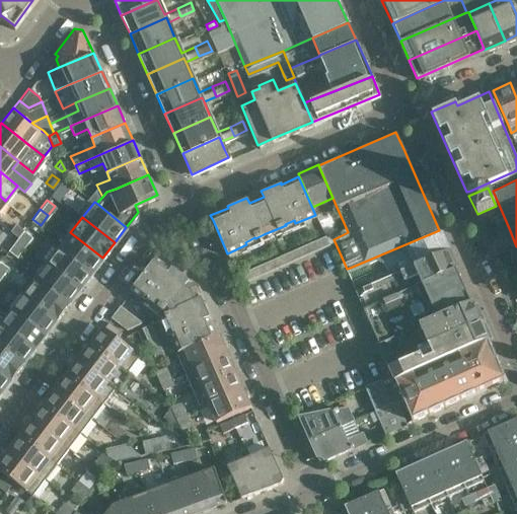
[(23,226),(14,219),(8,226),(17,233),(23,226)]
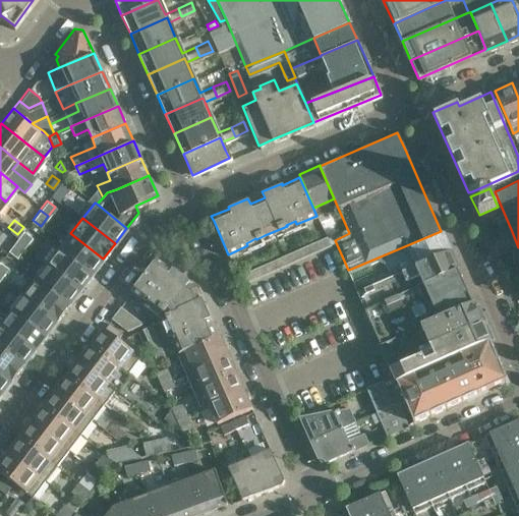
[(335,240),(349,233),(346,226),(327,235),(330,242),(332,241),(335,240)]
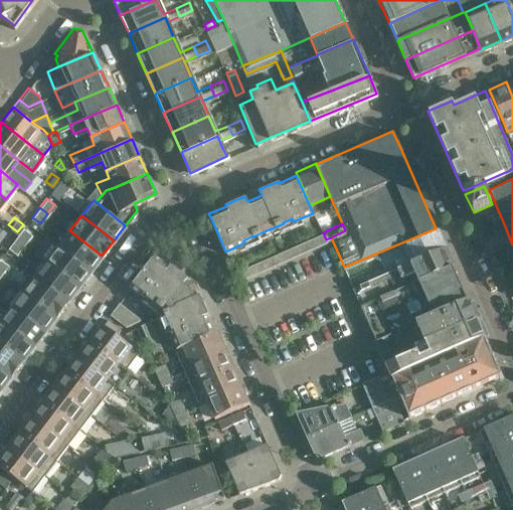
[(31,233),(24,227),(16,237),(24,243),(31,233)]
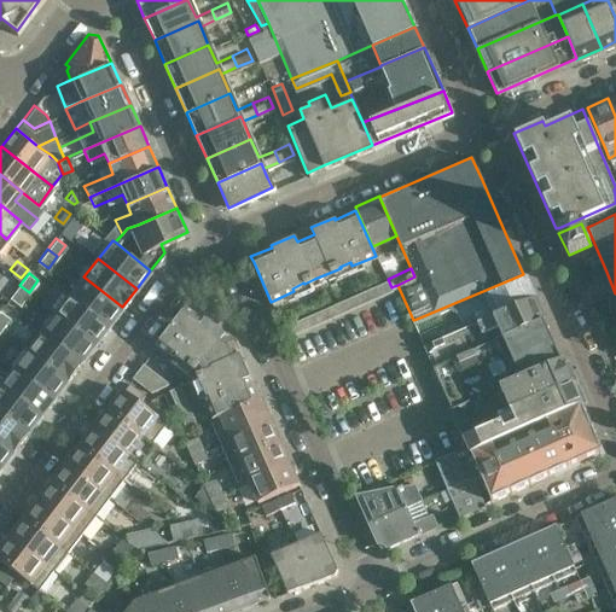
[(523,274),(483,291),(445,308),(453,328),(492,313),(533,295),(523,274)]
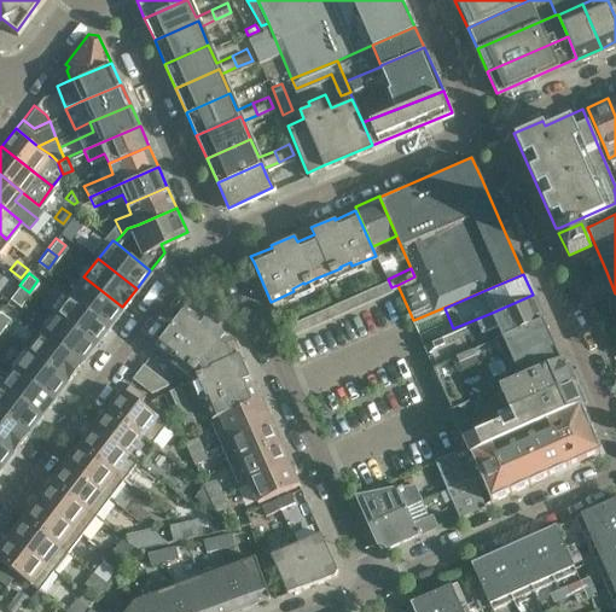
[(109,324),(122,307),(83,277),(70,295),(109,324)]
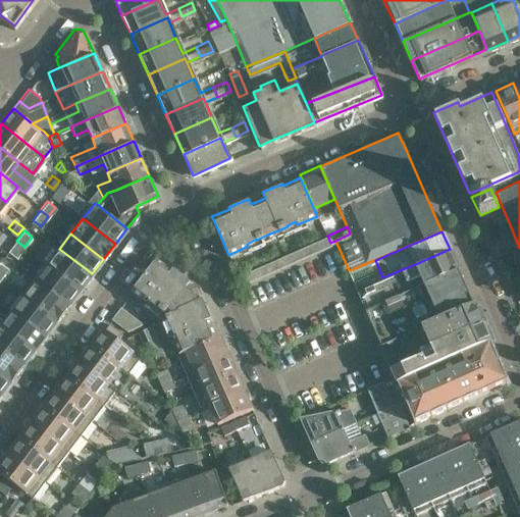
[(326,234),(238,273),(241,282),(330,243),(327,236),(326,234)]
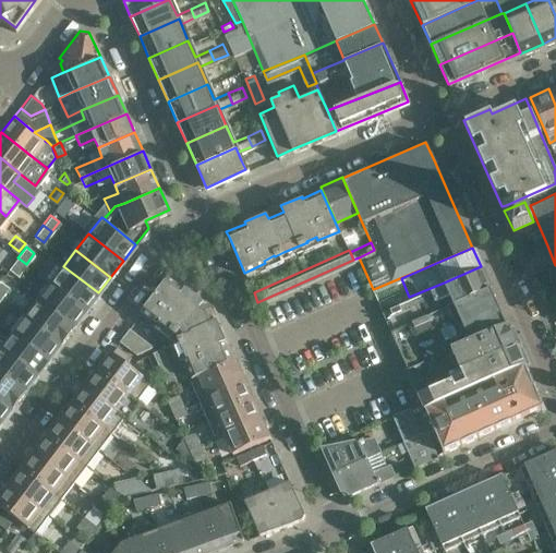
[(26,264),(17,257),(10,267),(19,274),(26,264)]
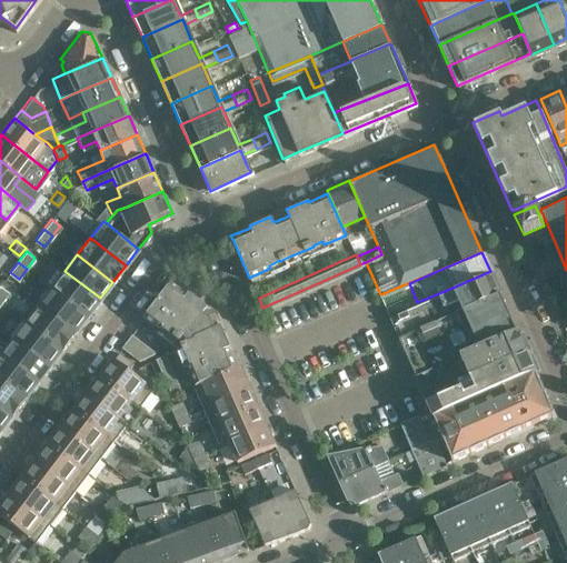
[(65,271),(52,288),(55,290),(87,314),(100,298),(65,271)]
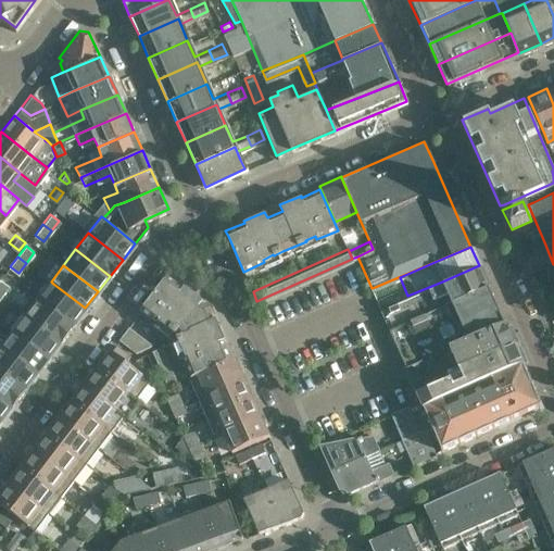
[(479,265),(442,282),(407,296),(380,308),(389,327),(488,285),(479,265)]
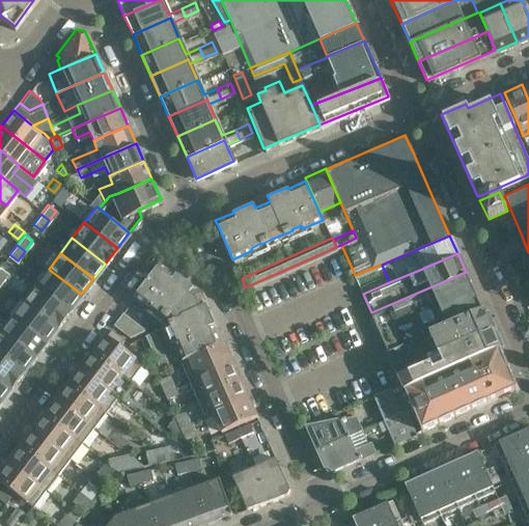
[(159,261),(133,295),(150,308),(152,307),(166,316),(168,321),(174,336),(172,338),(182,358),(187,356),(219,341),(211,324),(214,323),(204,303),(202,304),(197,294),(191,287),(192,285),(175,272),(173,274),(159,261)]
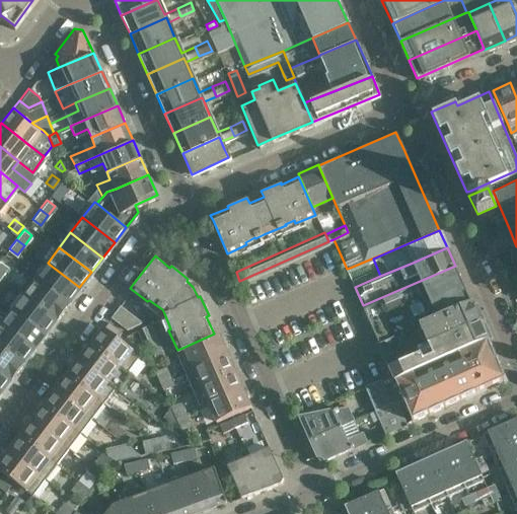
[(8,267),(0,261),(0,275),(1,276),(8,267)]
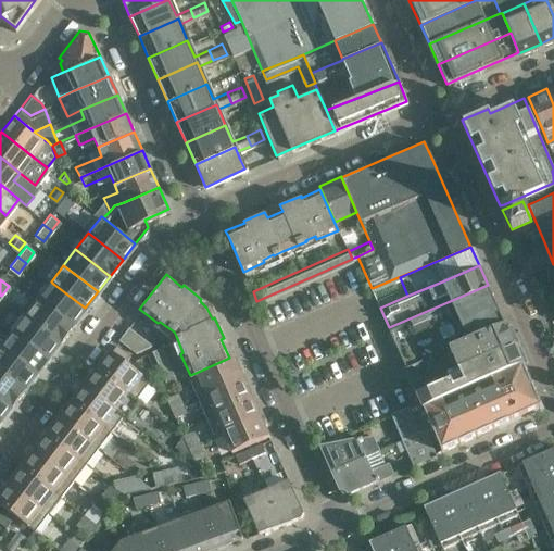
[(39,297),(41,299),(73,324),(85,308),(53,284),(51,282),(39,297)]
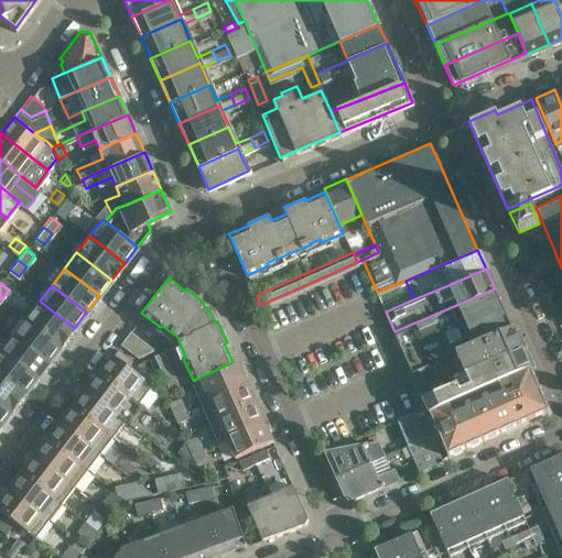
[(504,307),(495,288),(395,331),(403,351),(504,307)]
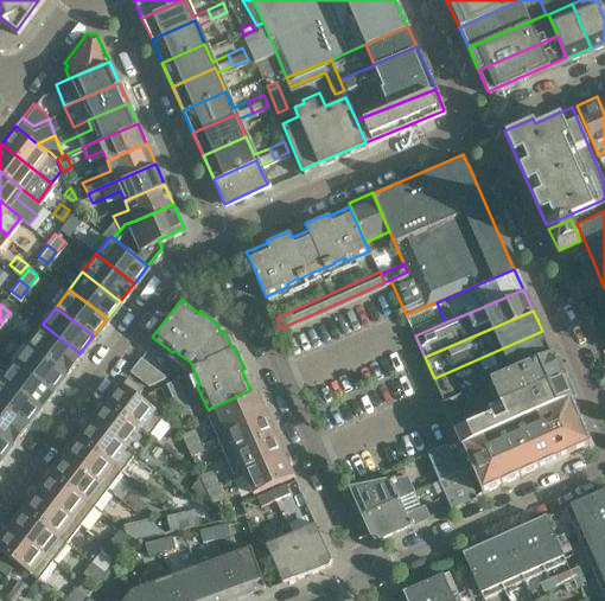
[(20,338),(27,343),(65,372),(80,353),(45,326),(34,319),(20,338)]
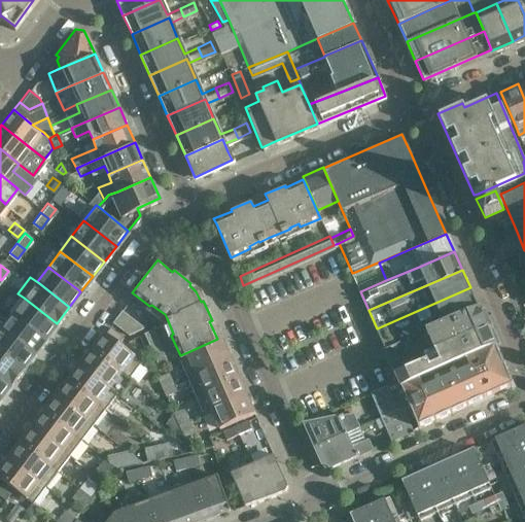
[(479,306),(470,287),(377,328),(384,347),(479,306)]
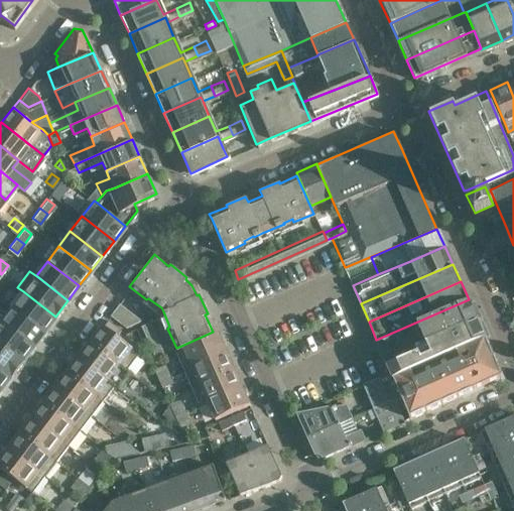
[(44,331),(55,316),(23,291),(12,306),(44,331)]
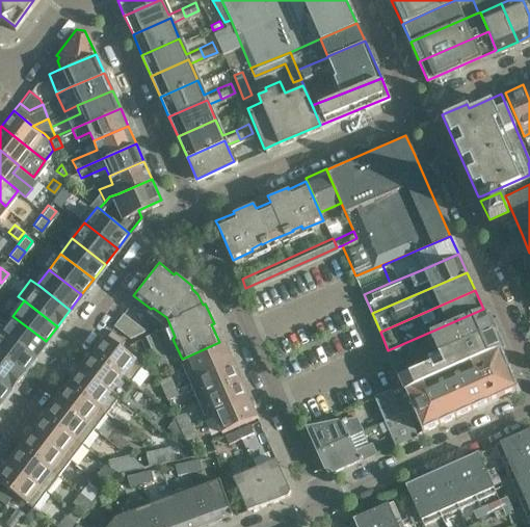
[(483,309),(388,350),(396,368),(451,344),(454,343),(487,328),(492,326),(495,324),(487,308),(483,309)]
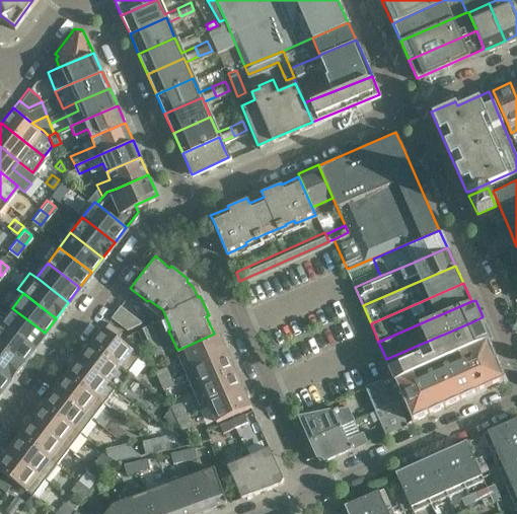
[(120,302),(111,314),(126,326),(142,320),(120,302)]
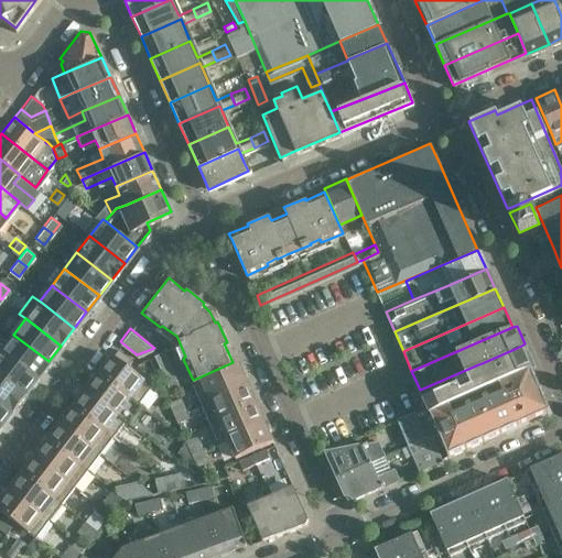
[(36,376),(49,361),(13,335),(1,350),(36,376)]
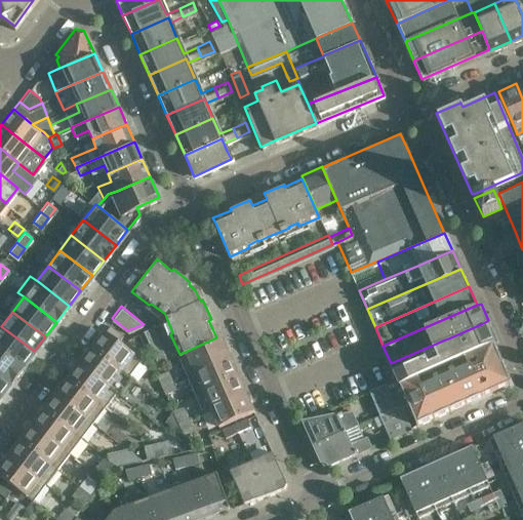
[(445,340),(391,363),(398,382),(493,341),(496,338),(489,322),(486,323),(485,322),(481,324),(448,338),(445,340)]
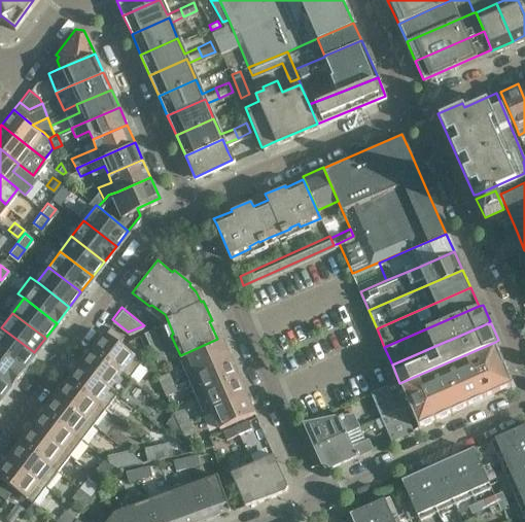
[(92,346),(124,370),(136,354),(119,342),(124,335),(110,324),(105,331),(104,329),(92,346)]
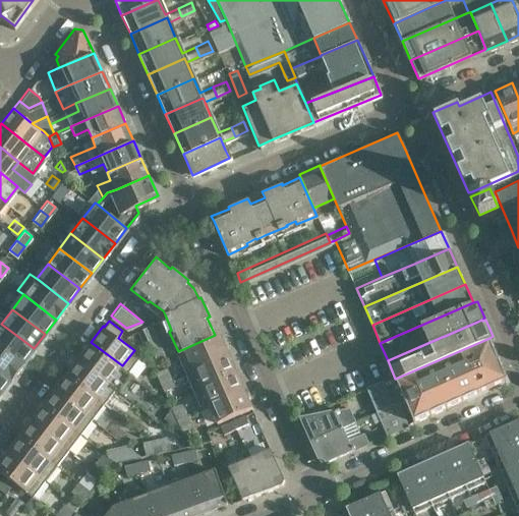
[(0,346),(22,363),(34,348),(1,324),(0,325),(0,346)]
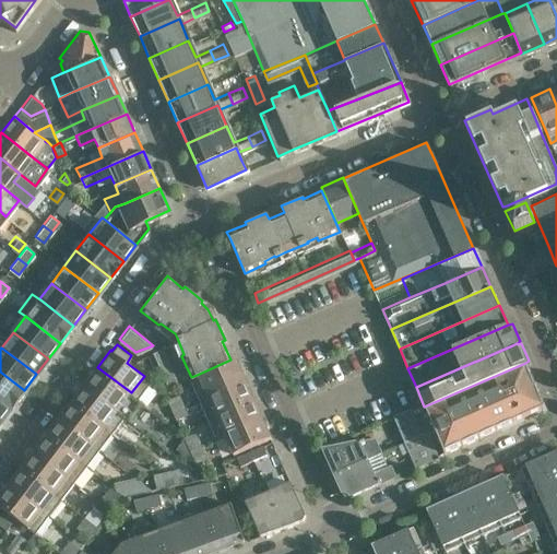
[(149,352),(165,389),(175,384),(160,348),(149,352)]
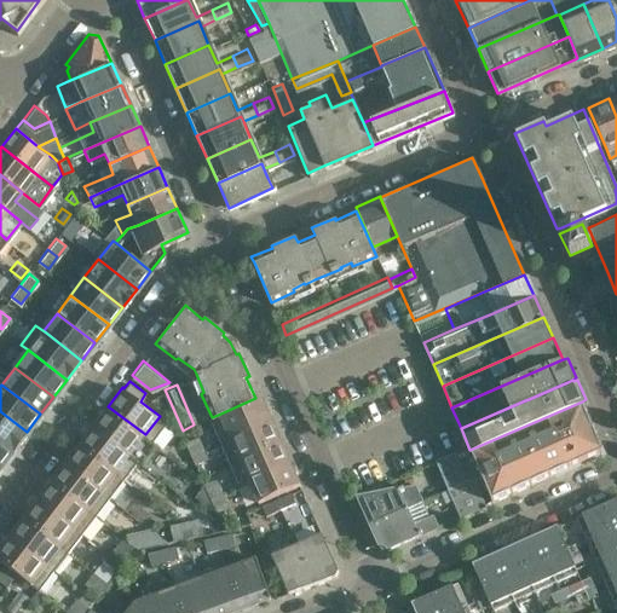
[(220,414),(229,435),(270,417),(261,395),(220,414)]
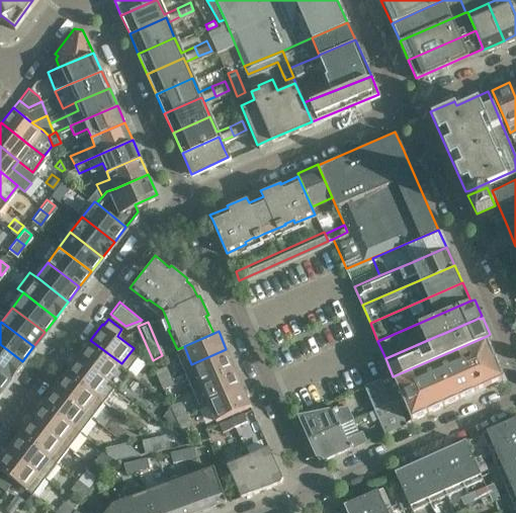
[(390,371),(378,376),(387,395),(399,392),(410,418),(504,376),(487,336),(393,376),(392,377),(390,371)]
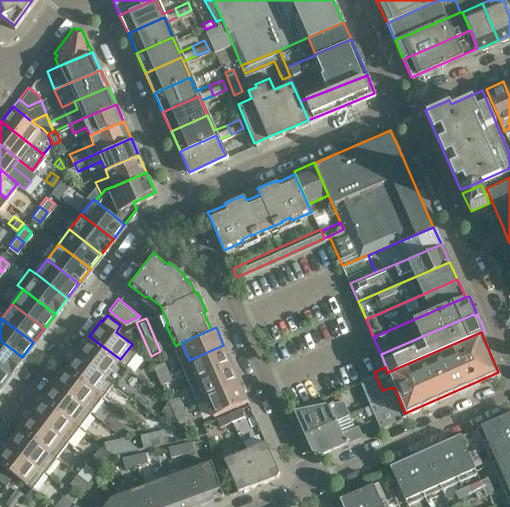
[(89,336),(77,351),(108,375),(120,359),(89,336)]
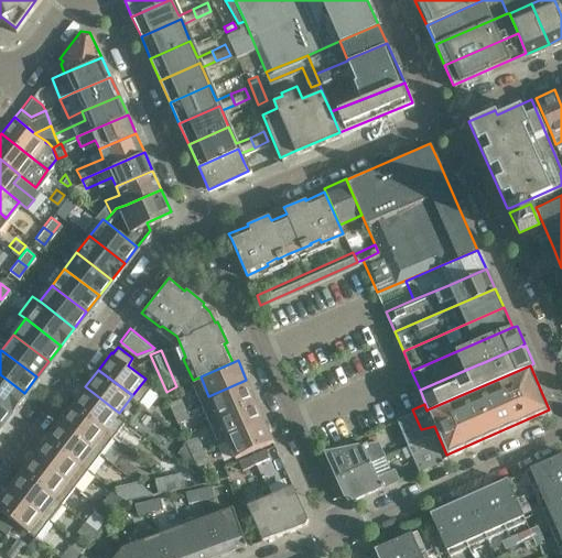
[(0,401),(11,409),(24,393),(0,374),(0,401)]
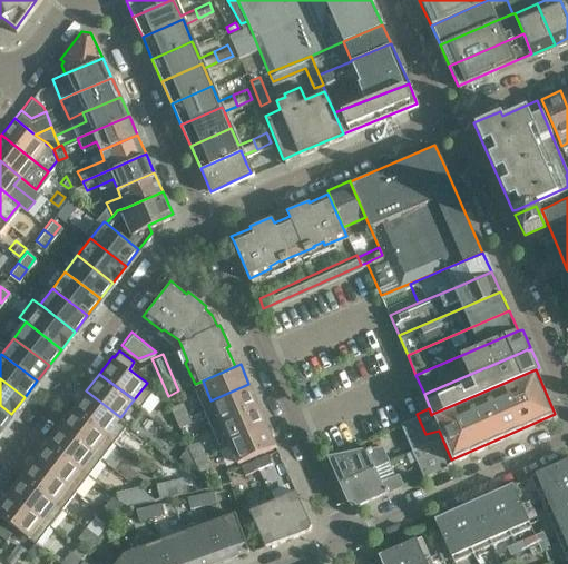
[(248,384),(211,401),(219,421),(257,404),(248,384)]
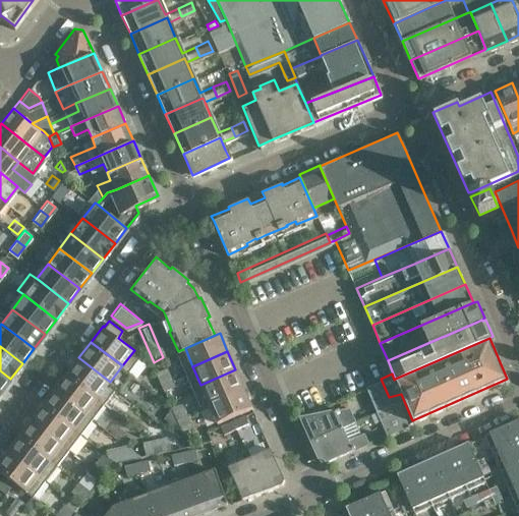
[(78,357),(67,373),(99,397),(110,382),(78,357)]
